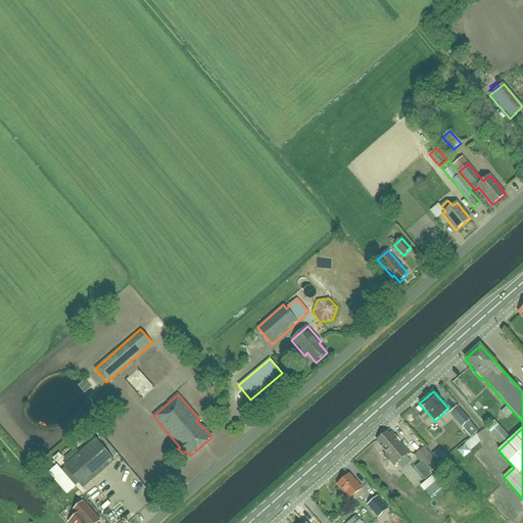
[(462,427),(469,421),(457,407),(449,413),(462,427)]
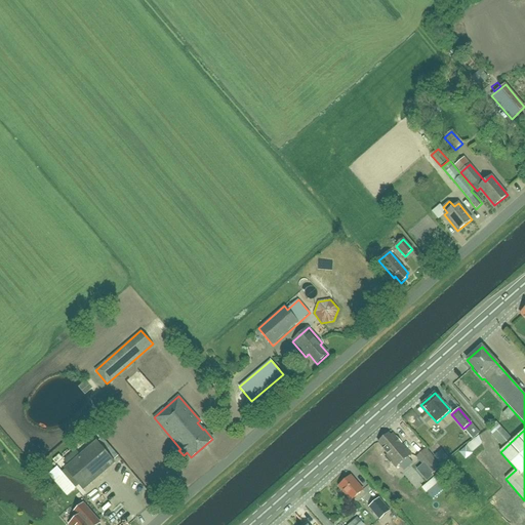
[(512,419),(515,413),(509,409),(506,415),(512,419)]
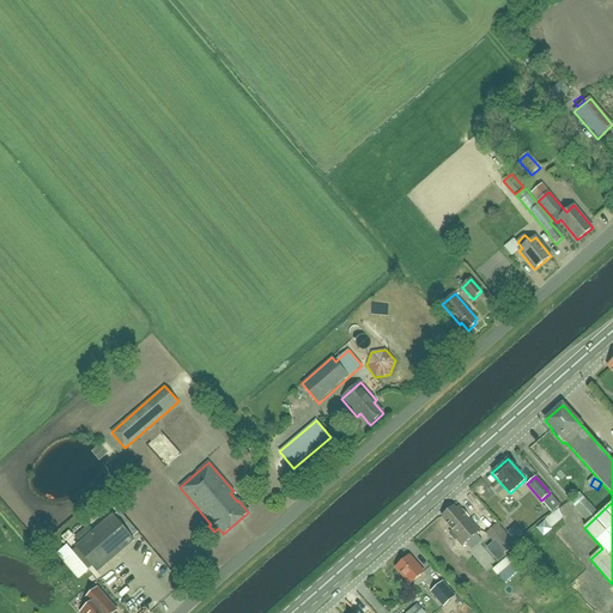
[(570,503),(576,509),(586,501),(580,493),(570,503)]
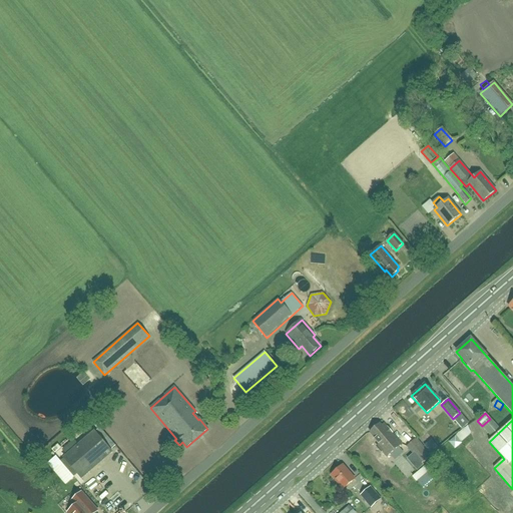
[(469,422),(465,418),(458,424),(462,428),(469,422)]
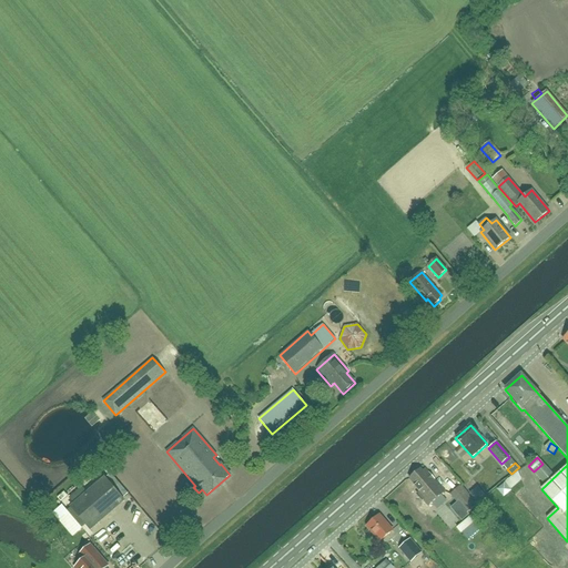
[(428,506),(444,493),(425,469),(423,472),(421,469),(409,479),(415,486),(414,487),(419,493),(418,494),(428,506)]
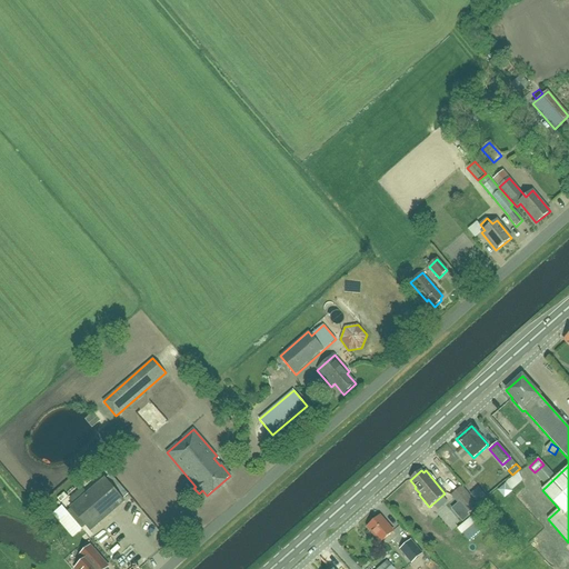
[(451,488),(458,486),(452,475),(446,477),(451,488)]
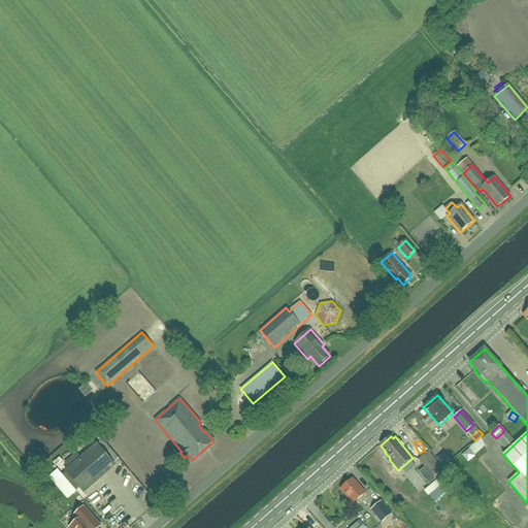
[(67,472),(85,493),(117,466),(98,446),(67,472)]
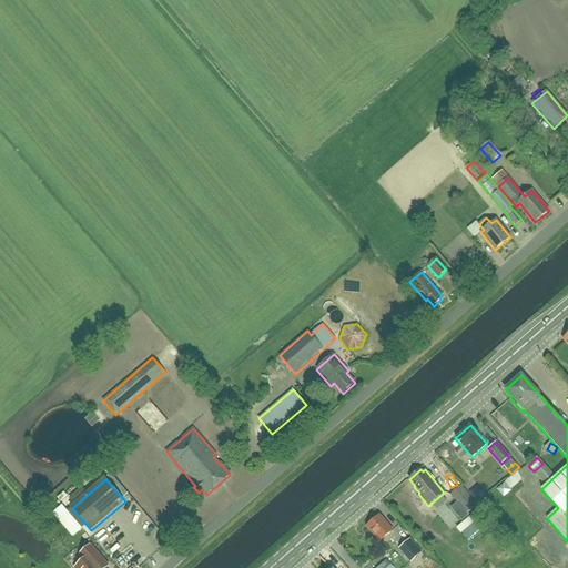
[(466,514),(475,506),(462,490),(453,498),(466,514)]
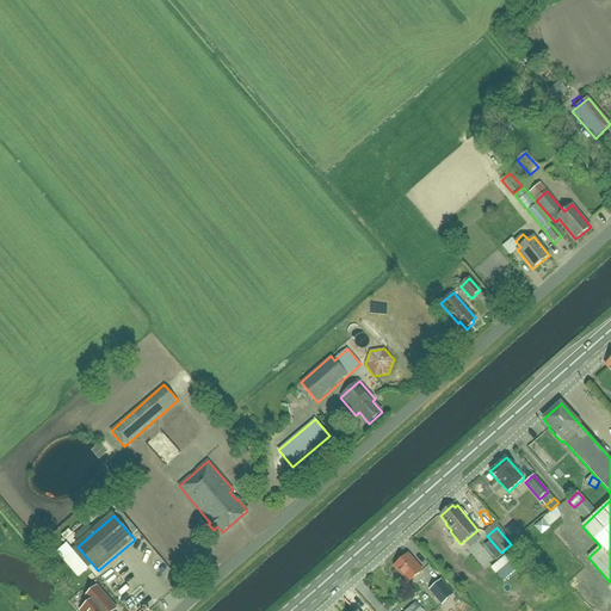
[(67,543),(57,553),(78,576),(88,568),(73,550),(67,543)]
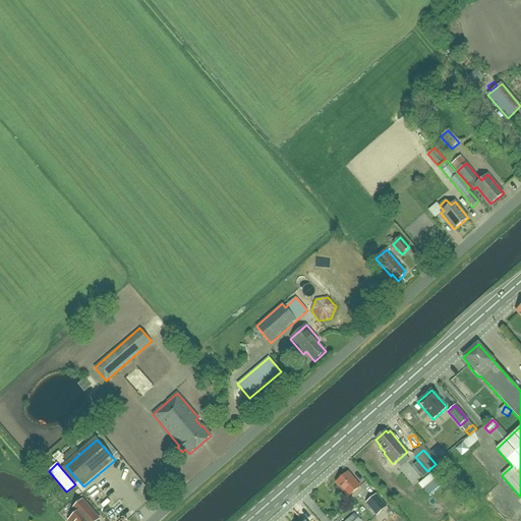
[(419,488),(428,478),(413,466),(405,476),(419,488)]
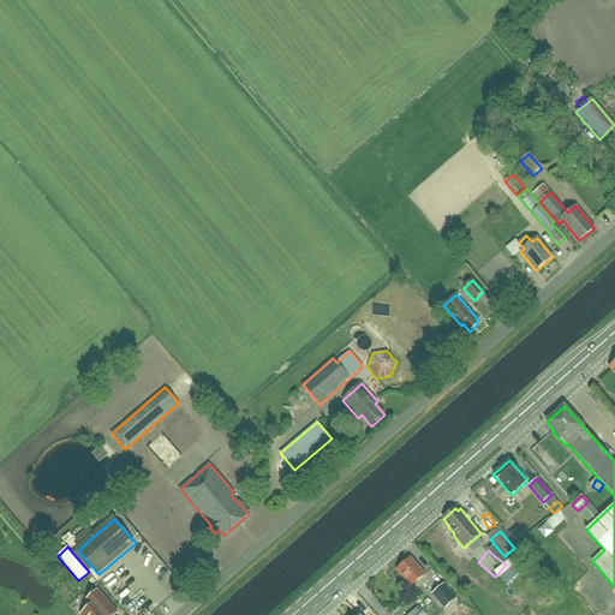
[(412,586),(425,574),(411,557),(396,569),(412,586)]
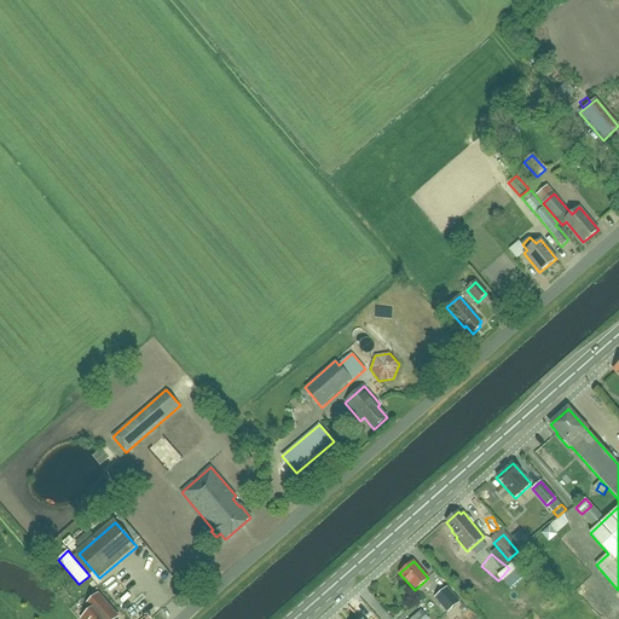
[(435,588),(444,583),(440,576),(432,580),(435,588)]
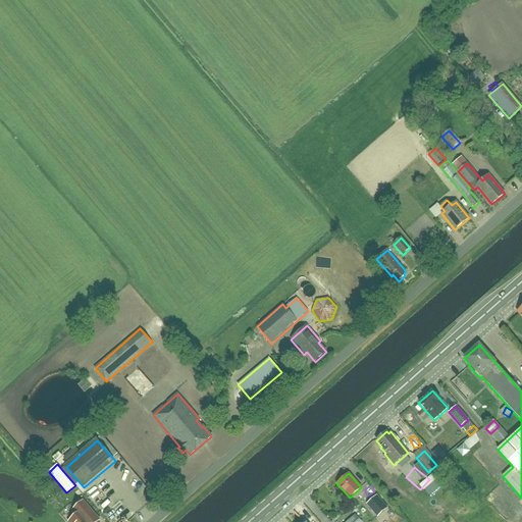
[(104,493),(97,501),(101,506),(108,498),(104,493)]
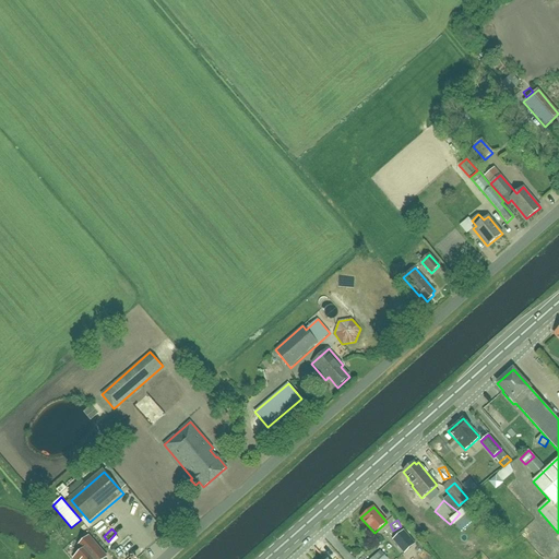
[(404,530),(393,539),(405,552),(416,543),(404,530)]
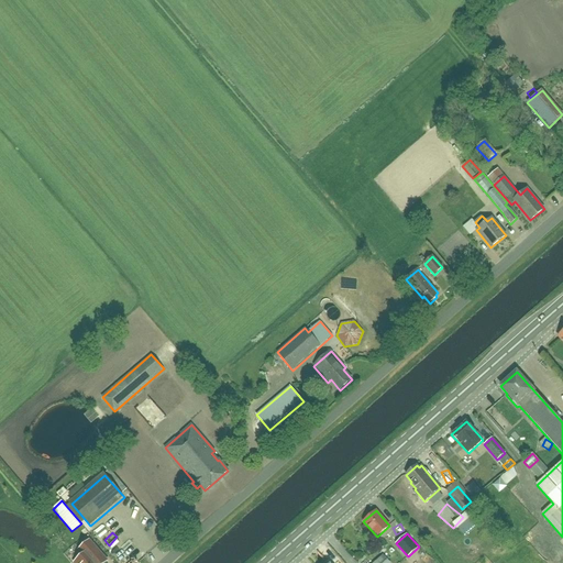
[(89,541),(79,550),(84,554),(74,562),(105,562),(107,562),(100,553),(89,541)]
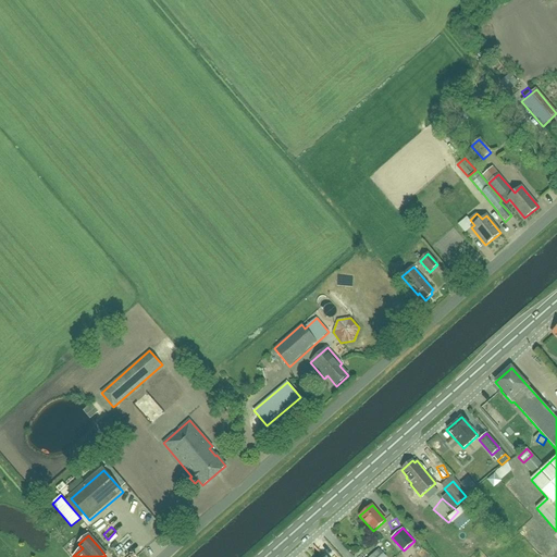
[(121,549),(133,542),(130,535),(116,543),(121,549)]
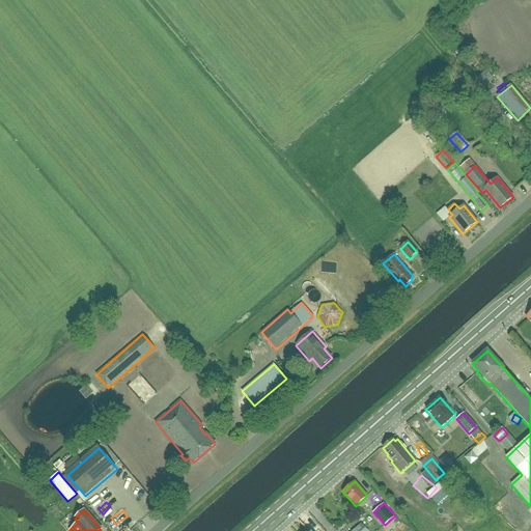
[(387,530),(407,530),(404,522),(386,527),(387,530)]
